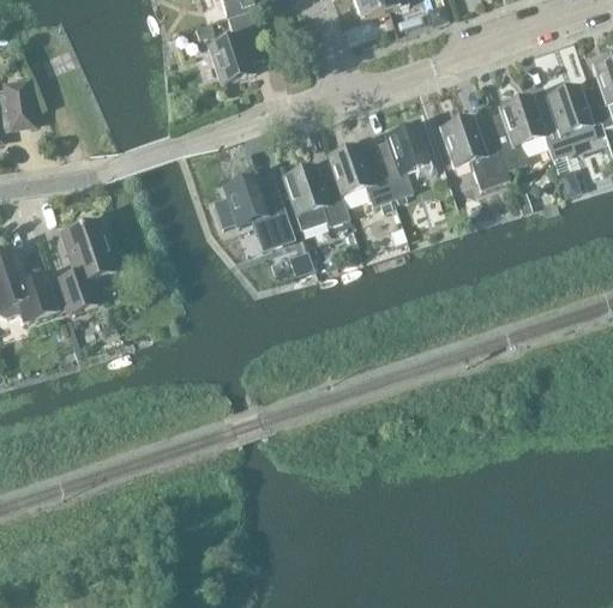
[(222,0),(228,18),(250,11),(268,5),(266,0),(222,0)]
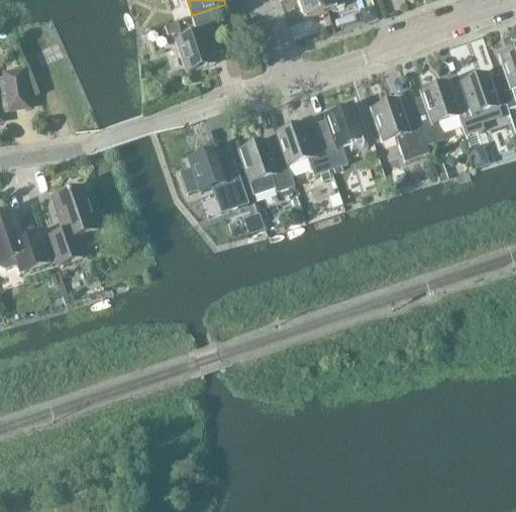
[(298,0),(304,15),(334,5),(345,2),(344,0),(298,0)]
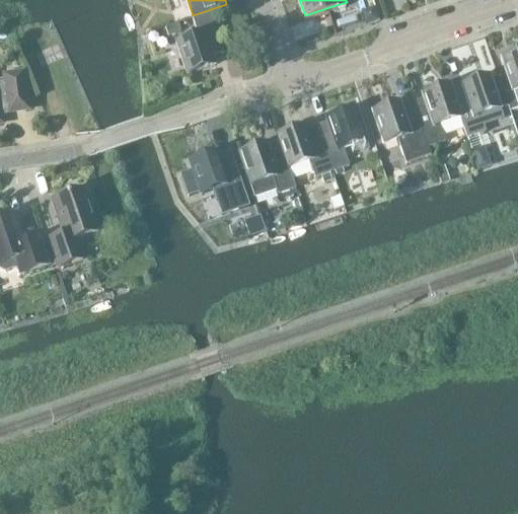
[(198,30),(175,38),(187,70),(215,61),(213,53),(224,50),(211,9),(193,15),(198,30)]
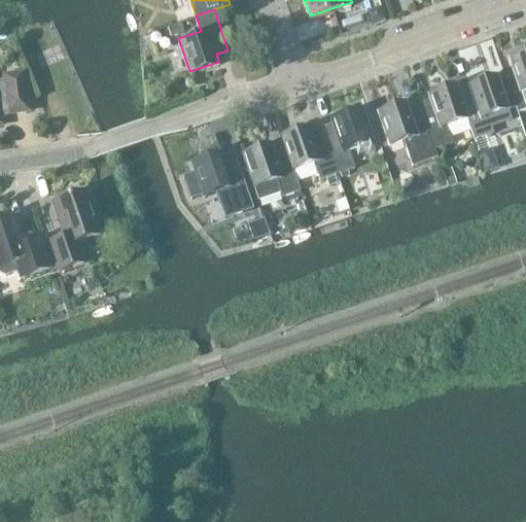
[(181,20),(169,24),(172,33),(184,29),(181,20)]
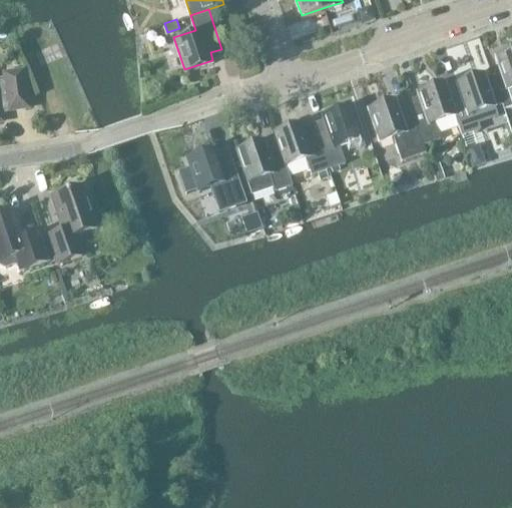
[(511,41),(509,42),(507,45),(508,48),(495,53),(506,85),(511,99),(511,41)]
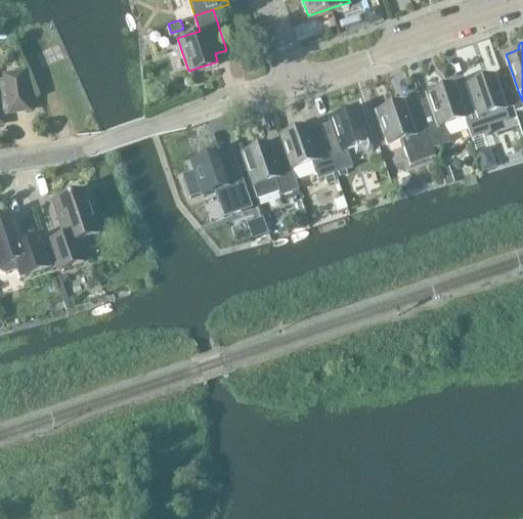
[(0,121),(3,121),(1,106),(11,105),(11,109),(30,106),(24,70),(6,73),(7,81),(0,82),(0,121)]
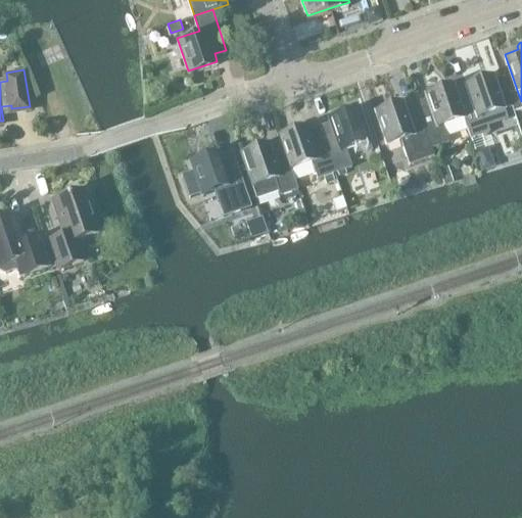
[(466,87),(456,90),(464,114),(463,114),(470,136),(488,129),(482,111),(505,104),(493,72),(464,82),(466,87)]
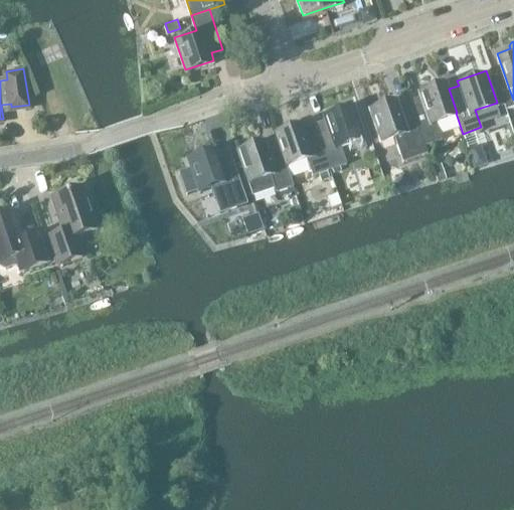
[(419,94),(410,97),(425,142),(441,137),(436,120),(456,113),(457,113),(449,89),(446,79),(433,85),(432,82),(429,80),(420,83),(419,87),(420,89),(418,90),(419,94)]
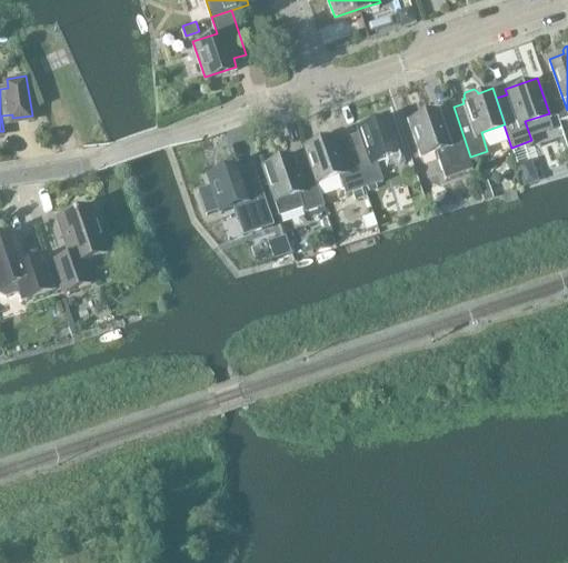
[(439,107),(408,118),(420,153),(436,148),(446,177),(472,167),(469,158),(470,157),(454,107),(441,111),(439,107)]
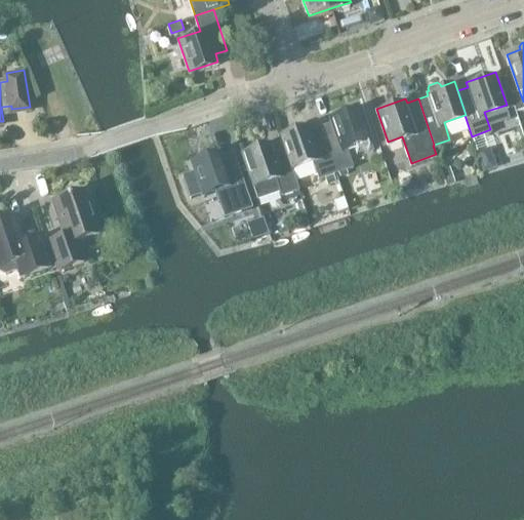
[(332,120),(321,124),(336,168),(353,162),(348,146),(370,137),(359,106),(346,111),(345,108),(341,107),(333,110),(332,112),(333,115),(331,116),(332,120)]
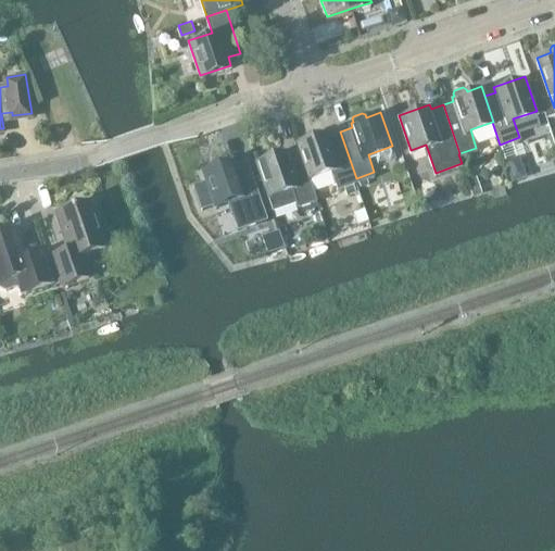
[(312,136),(298,141),(300,149),(308,175),(310,174),(331,166),(338,185),(356,178),(340,132),(329,135),(327,130),(325,132),(324,128),(320,127),(312,130),(311,133),(312,136)]
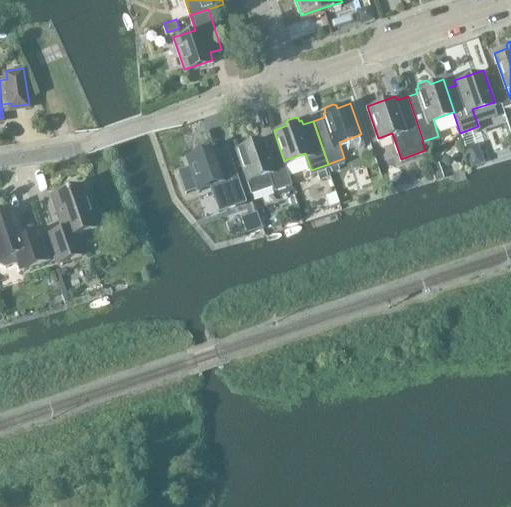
[(265,137),(237,146),(252,190),(273,183),(274,187),(292,181),(285,160),(284,161),(276,137),(266,140),(265,137)]
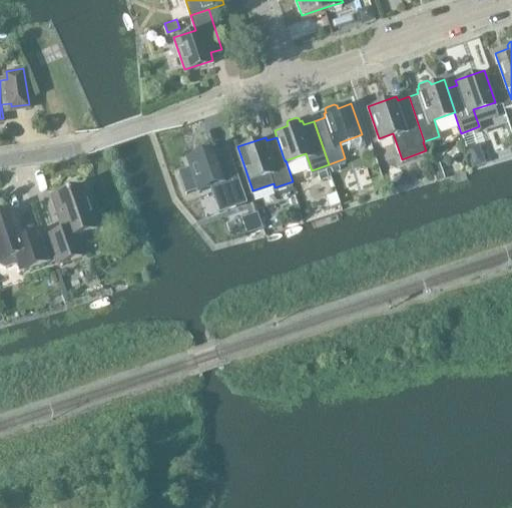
[(190,166),(179,170),(186,192),(219,181),(227,206),(245,200),(227,146),(216,150),(214,147),(186,156),(190,166)]
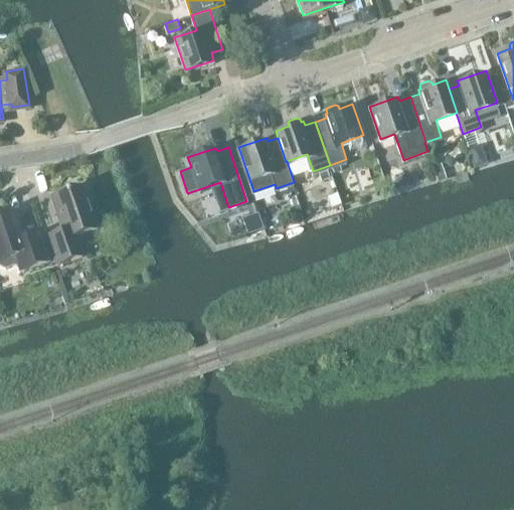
[(434,162),(439,178),(448,175),(442,159),(434,162)]
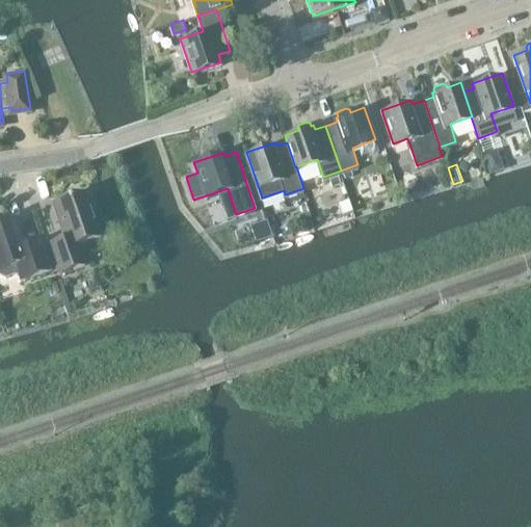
[(67,236),(51,241),(60,270),(86,261),(79,240),(102,233),(87,189),(54,201),(67,236)]
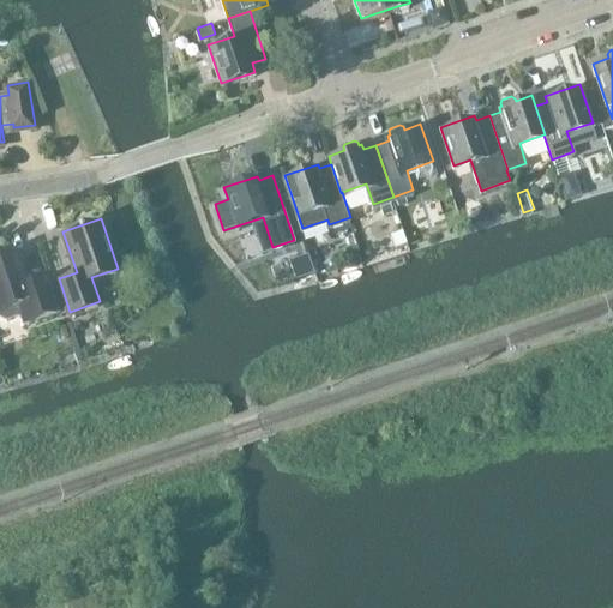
[(0,308),(2,314),(8,317),(24,312),(26,320),(59,309),(47,276),(29,282),(17,247),(7,250),(2,247),(0,247),(0,308)]
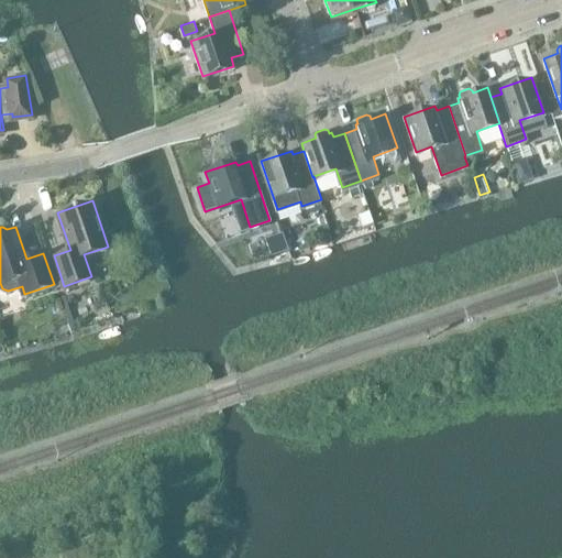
[(283,231),(266,237),(272,253),(274,253),(286,249),(288,248),(283,231)]
